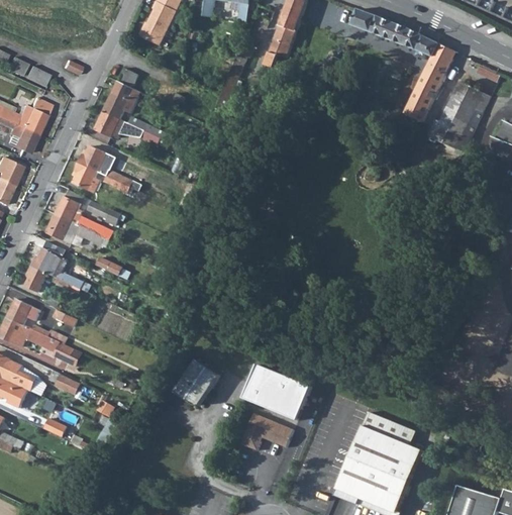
[(157,45),(174,10),(173,10),(178,0),(154,0),(154,1),(152,0),(149,8),(151,10),(142,27),(140,26),(136,36),(157,45)]
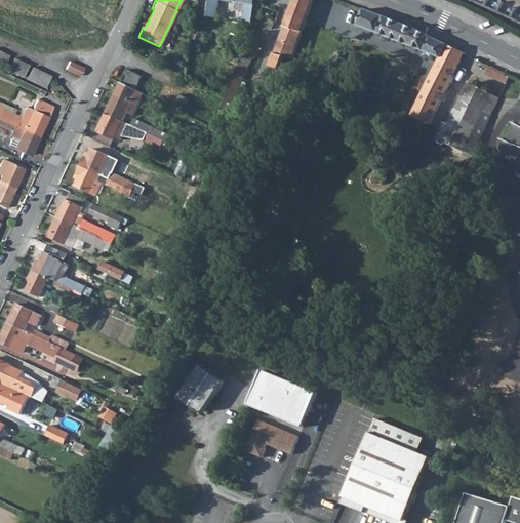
[(205,0),(203,14),(211,15),(214,0),(228,0),(241,2),(238,19),(247,22),(250,8),(254,9),(255,1),(251,0),(205,0)]
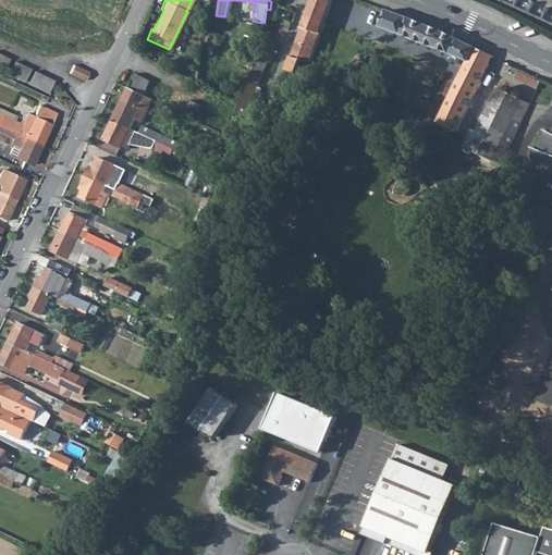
[(298,26),(317,33),(327,0),(307,0),(305,9),(298,26)]
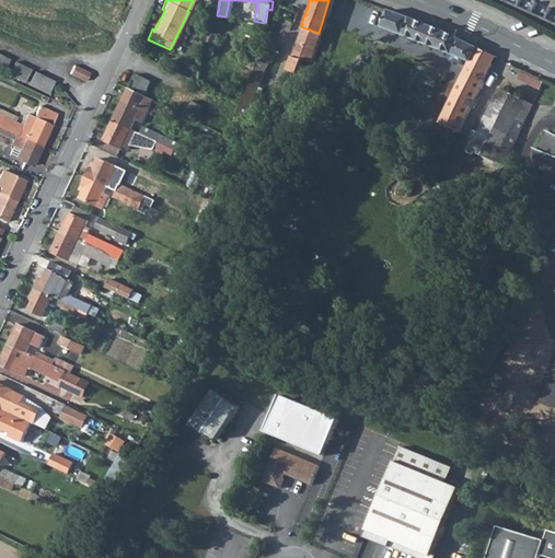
[(384,9),(379,26),(466,60),(437,121),(455,131),(469,104),(492,55),(448,33),(435,27),(384,9)]
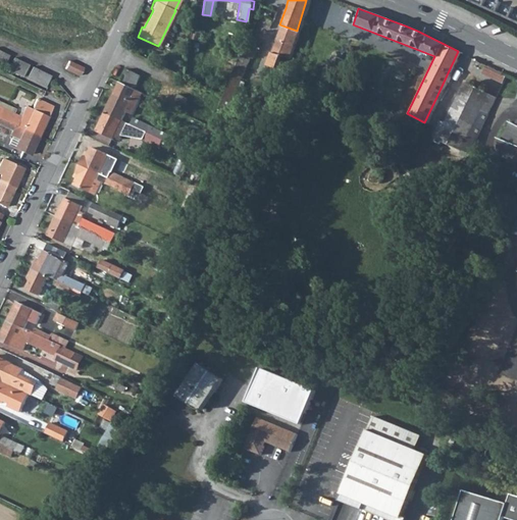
[(274,39),(292,45),(297,31),(279,24),(276,33),(274,39)]
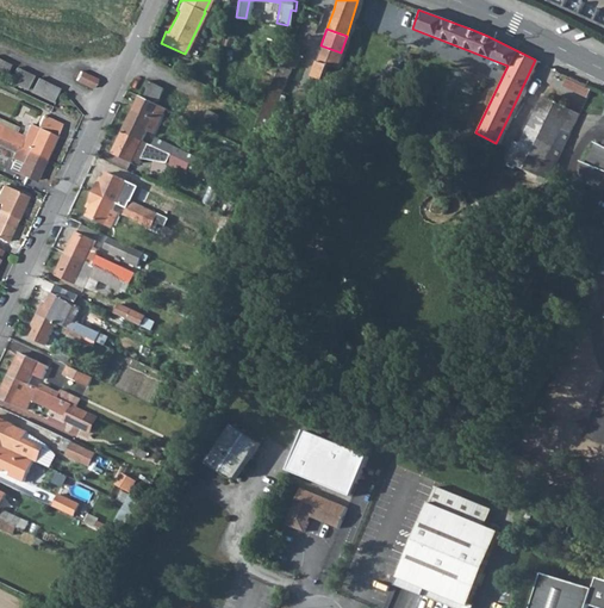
[(315,61),(324,64),(318,81),(328,85),(341,53),(321,45),(315,61)]
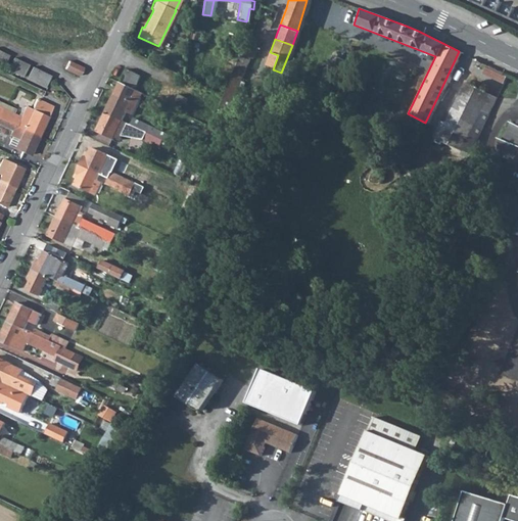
[(265,65),(273,69),(278,55),(270,52),(265,65)]
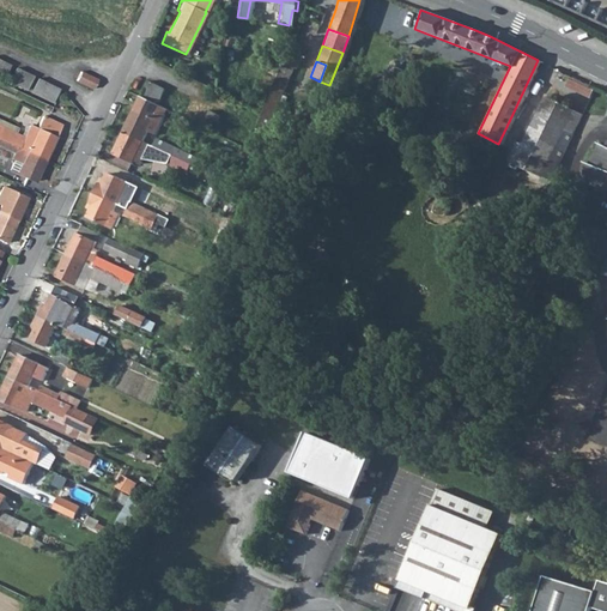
[(277,95),(289,66),(278,62),(266,91),(277,95)]
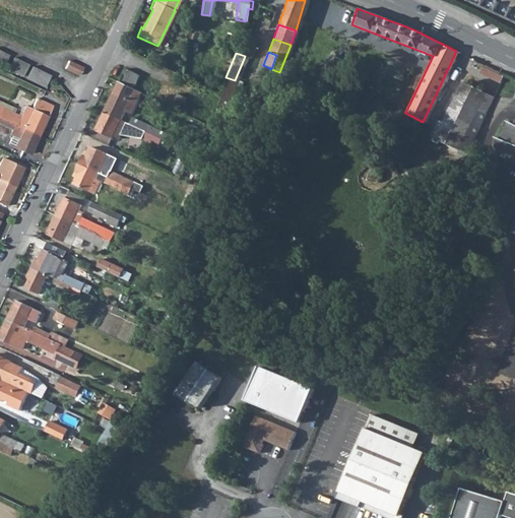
[(327,61),(338,66),(341,60),(330,54),(327,61)]
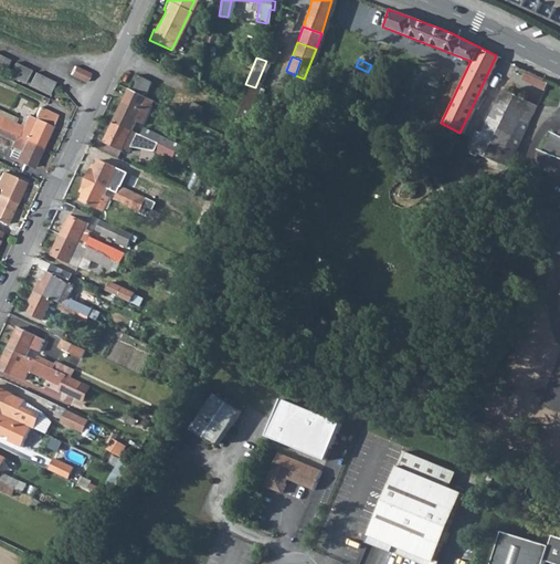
[(3,76),(19,83),(25,70),(10,62),(3,76)]
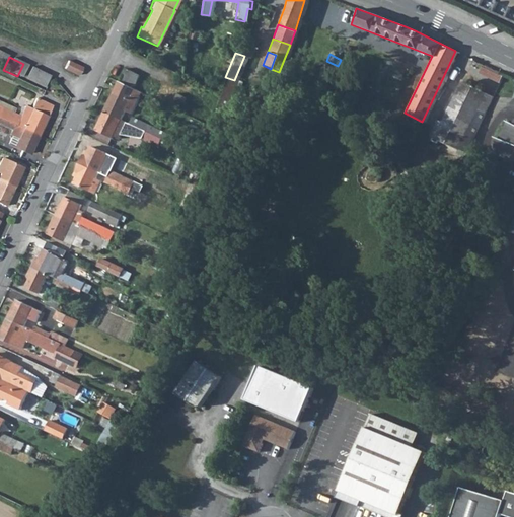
[(75,73),(78,66),(66,61),(63,68),(75,73)]
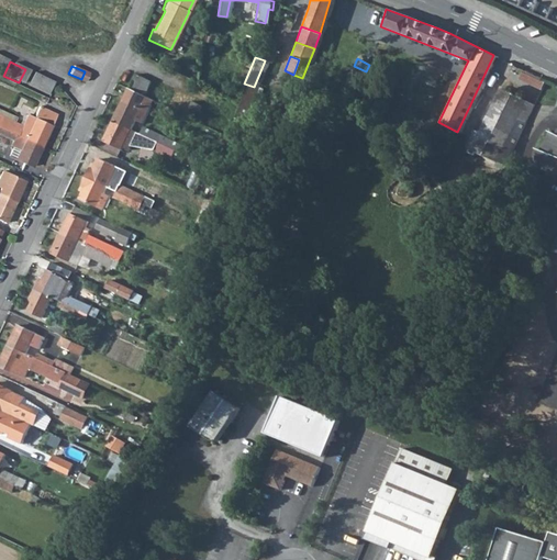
[(348,77),(359,84),(366,71),(354,66),(349,74),(348,77)]
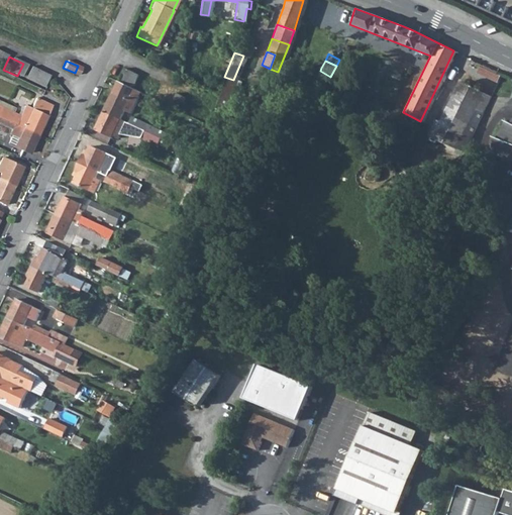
[(40,84),(46,72),(28,64),(22,75),(40,84)]
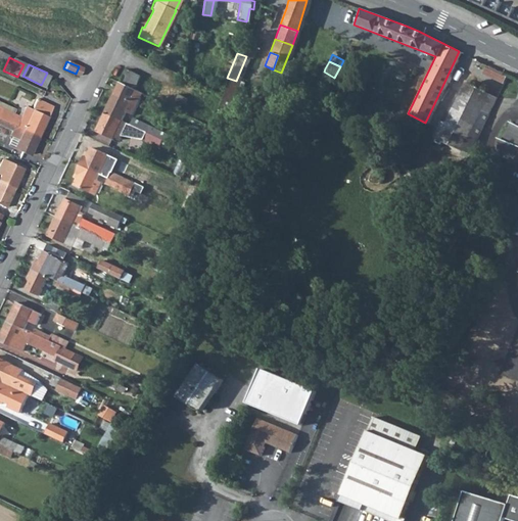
[(131,87),(137,76),(122,68),(116,80),(131,87)]
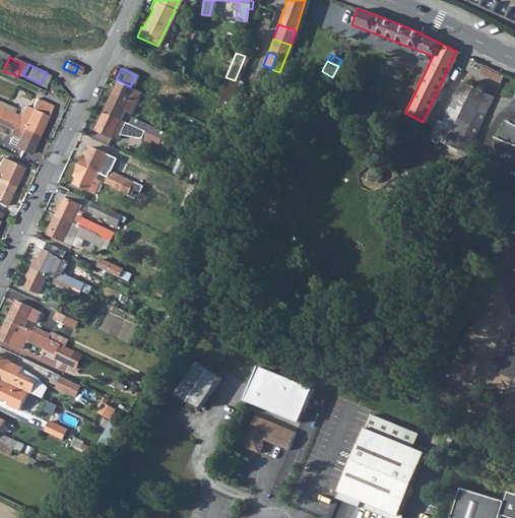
[(0,77),(7,81),(9,76),(0,71),(0,77)]
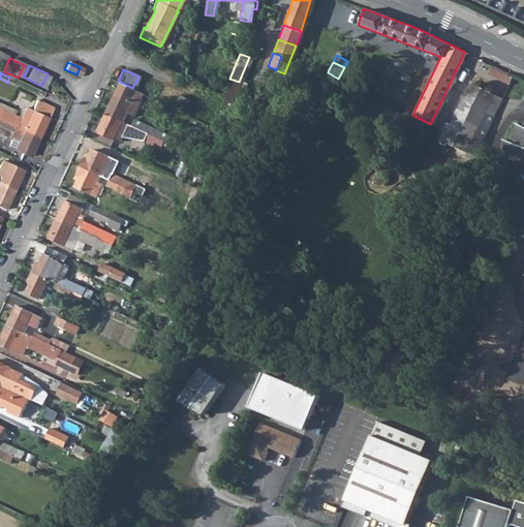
[(263,82),(269,85),(272,79),(265,75),(263,82)]
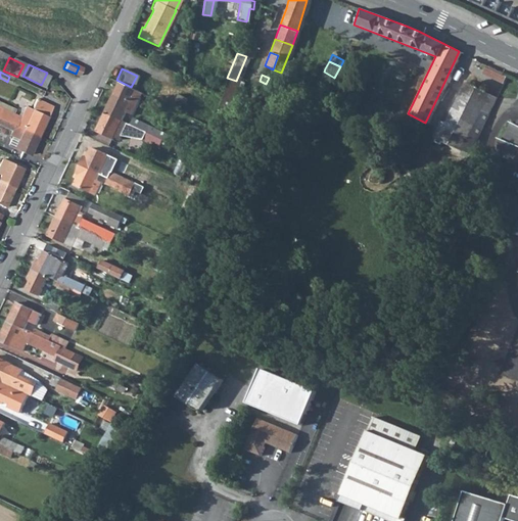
[(227,106),(236,81),(227,78),(221,92),(220,98),(219,103),(227,106)]
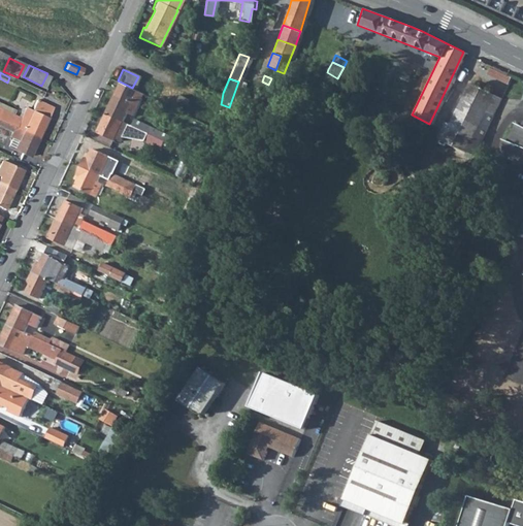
[(492,113),(499,96),(466,80),(447,123),(443,130),(439,128),(434,137),(466,152),(471,139),(479,142),(490,119),(492,113)]
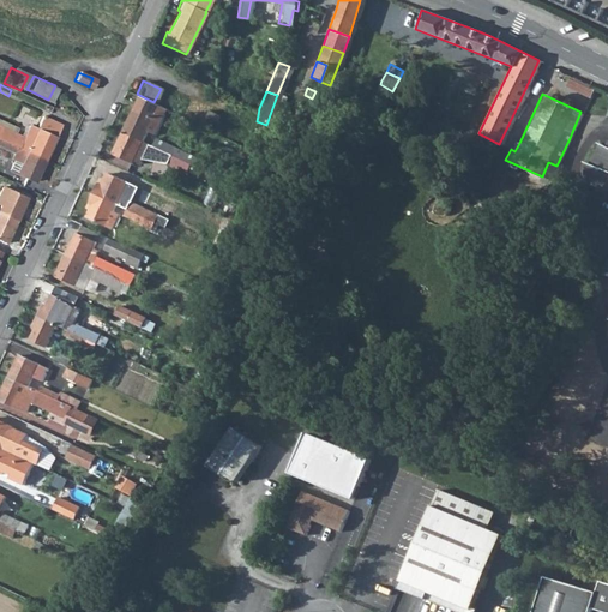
[(109,154),(127,162),(138,141),(143,130),(151,133),(161,114),(151,109),(154,105),(136,96),(119,132),(109,154)]
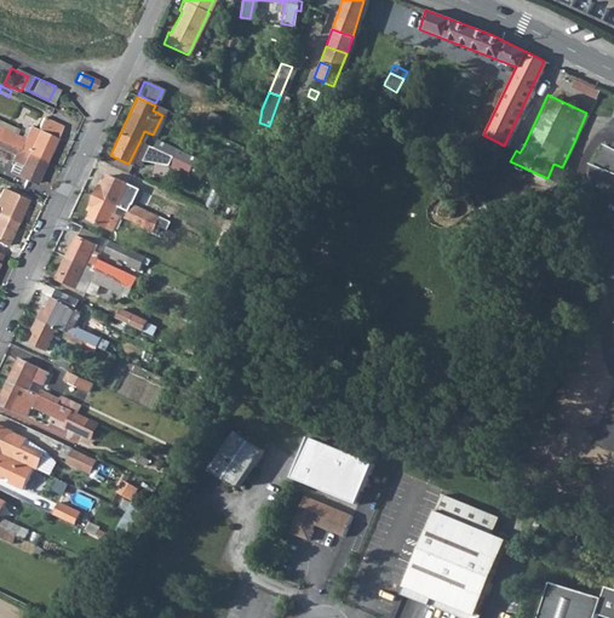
[(212,130),(219,115),(207,109),(201,124),(212,130)]
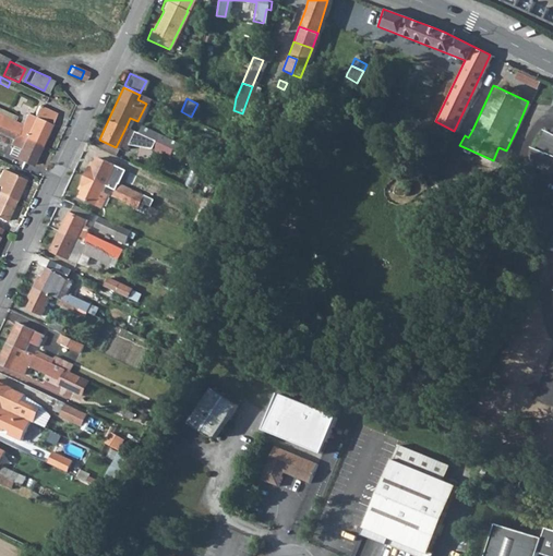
[(0,133),(8,136),(8,137),(10,140),(4,153),(26,164),(36,144),(50,112),(34,105),(28,115),(23,112),(13,133),(10,132),(12,128),(8,125),(10,123),(0,119),(0,133)]
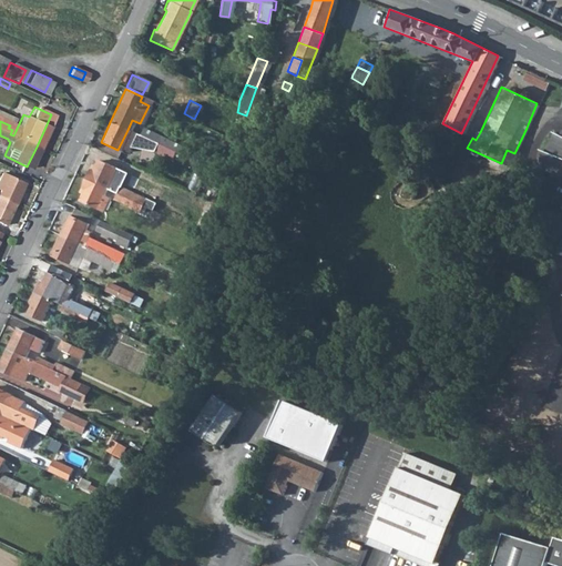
[(135,139),(153,147),(154,143),(165,148),(169,141),(157,135),(156,139),(140,131),(138,135),(135,139)]
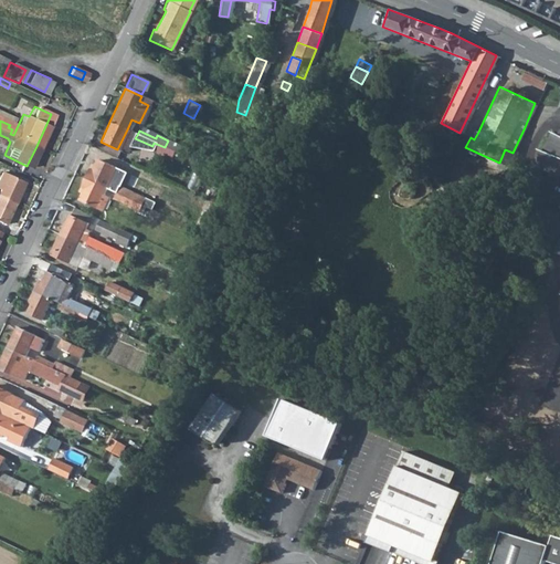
[(535,167),(559,177),(559,294),(559,296),(559,295),(559,133),(558,136),(557,137),(553,137),(548,139),(547,143),(545,143),(535,167)]
